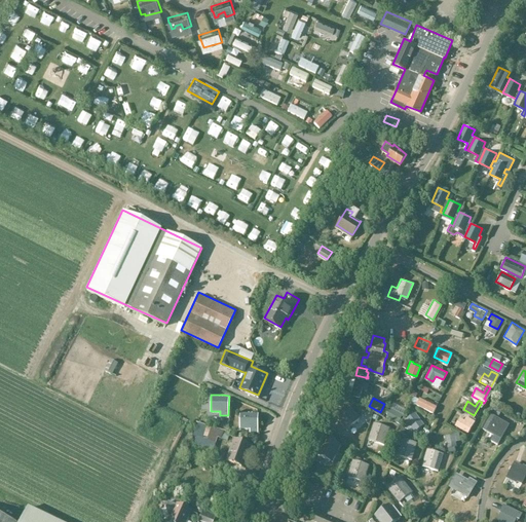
[(347,404),(336,414),(347,427),(360,416),(347,404)]
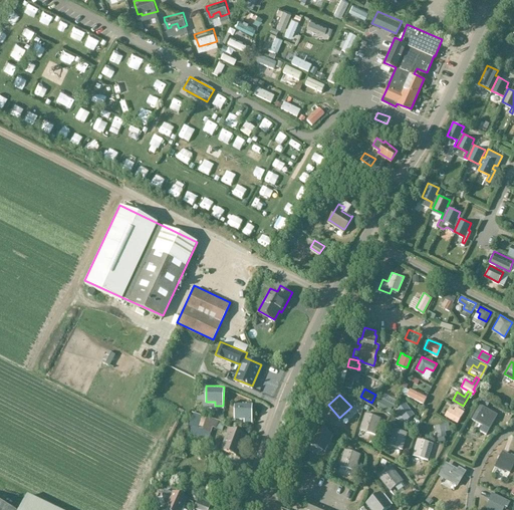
[(382,397),(377,406),(389,411),(394,403),(382,397)]
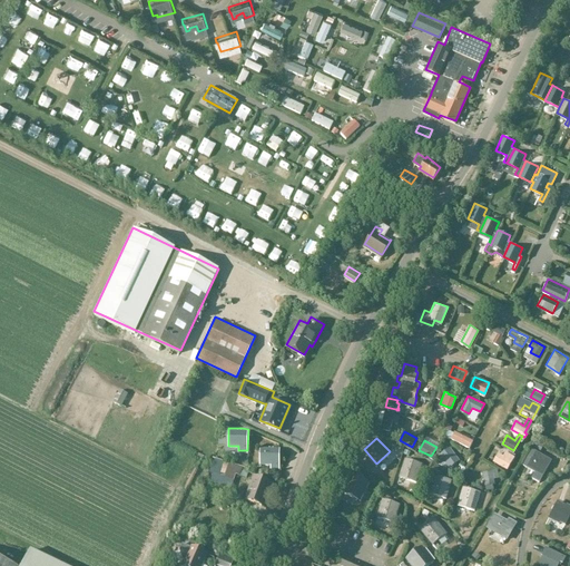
[(440,452),(436,455),(440,459),(445,468),(450,466),(460,459),(450,445),(440,452)]
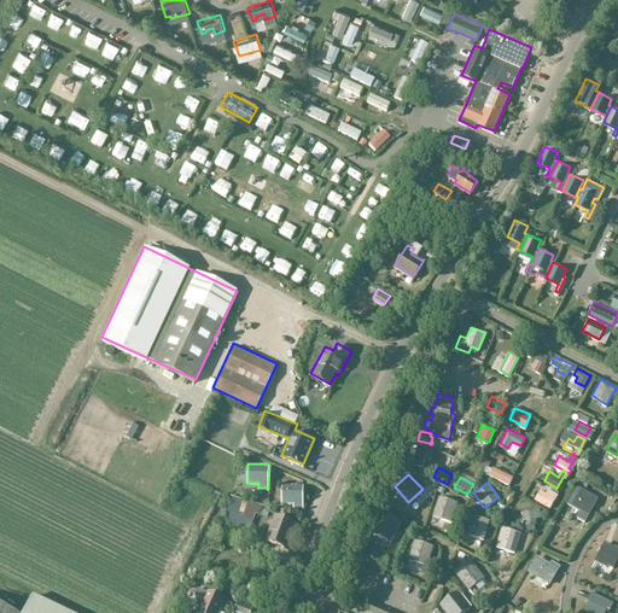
[(281,501),(293,501),(293,506),(303,506),(303,485),(283,484),(281,501)]
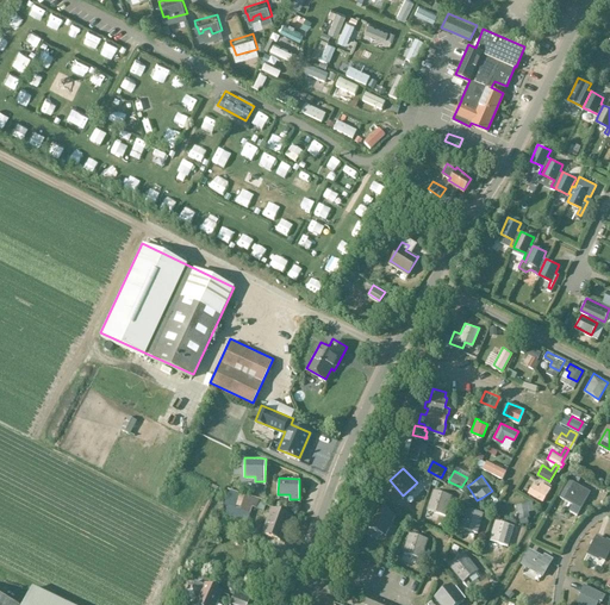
[(546,482),(541,480),(537,485),(533,481),(528,491),(542,499),(552,484),(546,481),(546,482)]
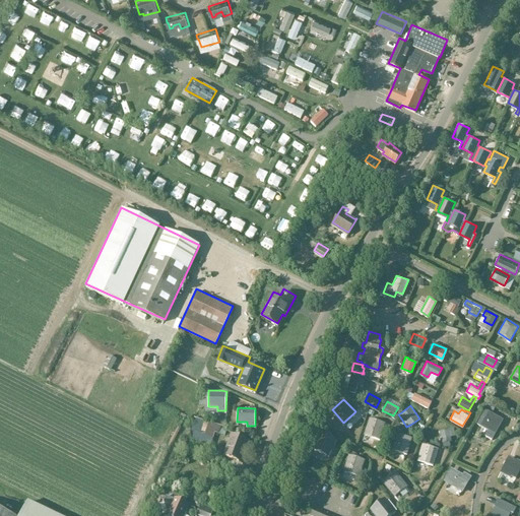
[(488,411),(480,424),(495,432),(504,417),(489,409),(488,411)]
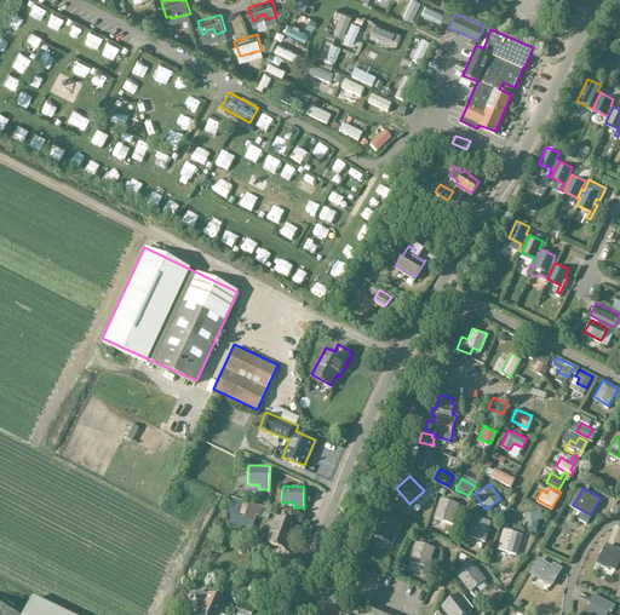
[(233,495),(225,517),(252,527),(257,511),(269,516),(270,510),(263,507),(264,505),(233,495)]
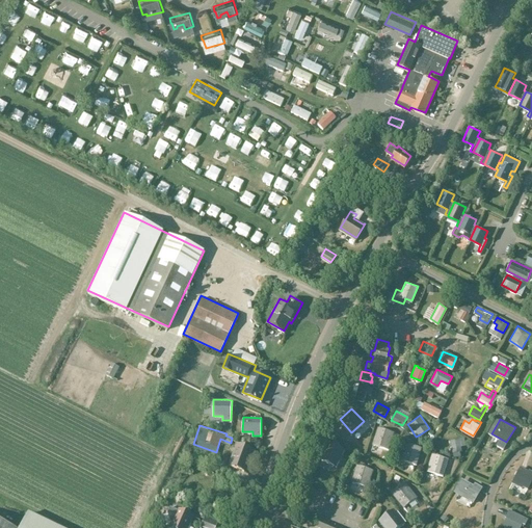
[(378,425),(373,442),(389,447),(394,430),(378,425)]
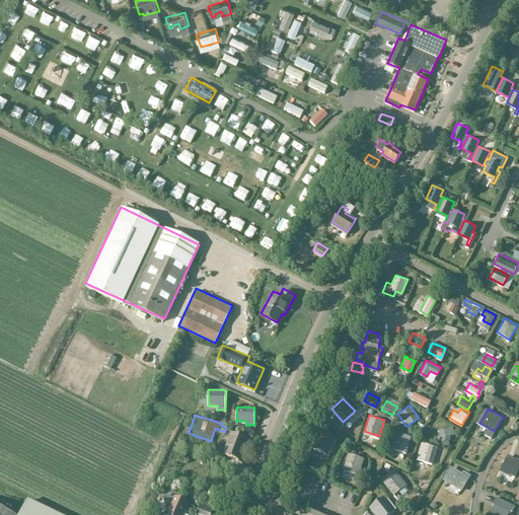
[(454,433),(453,425),(439,428),(442,440),(443,444),(450,443),(449,438),(451,438),(450,434),(454,433)]
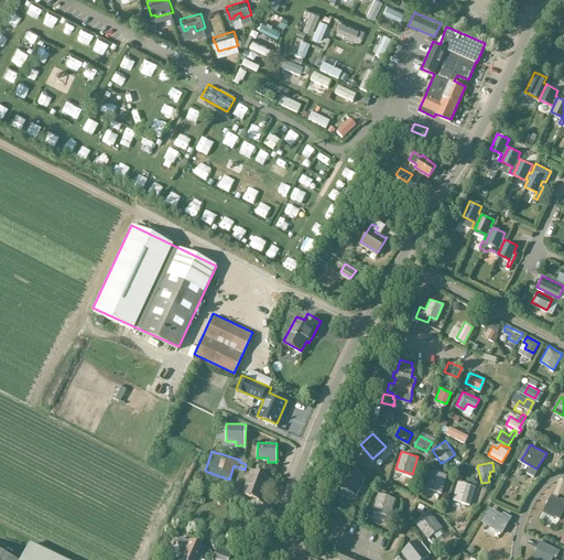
[(355,495),(358,487),(361,475),(343,467),(339,474),(345,476),(339,488),(355,495)]
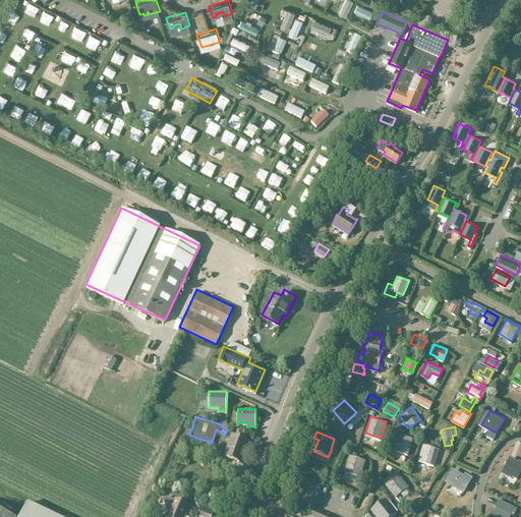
[(412,437),(398,432),(393,449),(408,453),(412,437)]
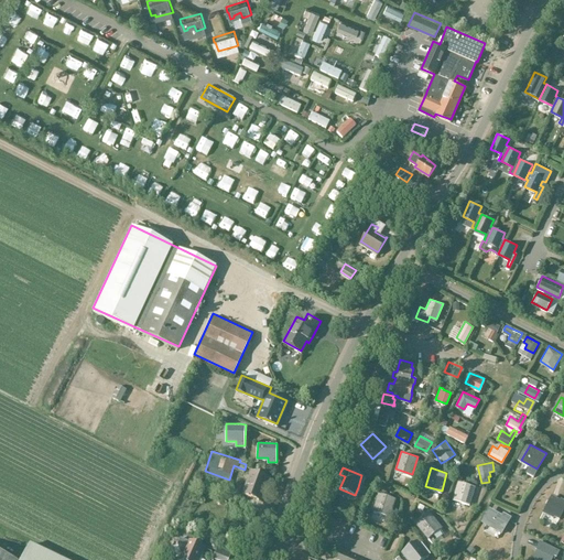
[(250,469),(242,491),(261,498),(270,475),(250,469)]
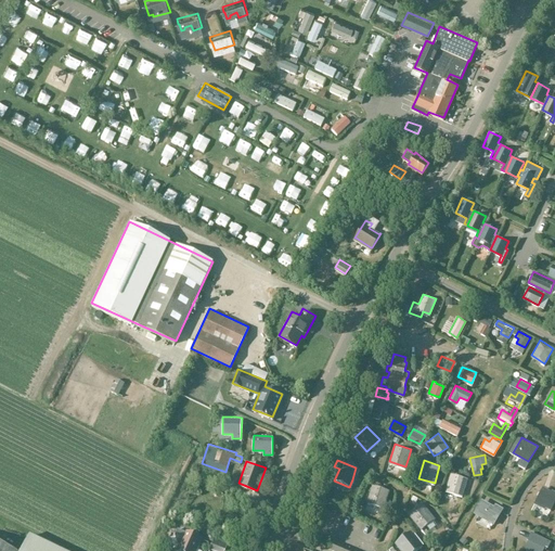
[(451,472),(446,489),(462,495),(467,477),(451,472)]
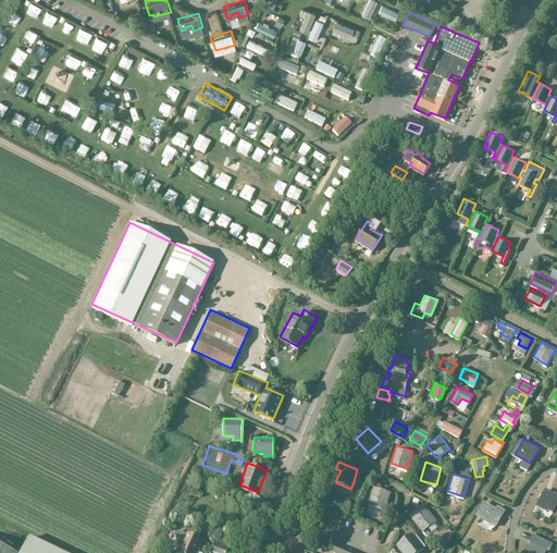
[(391,490),(374,486),(369,503),(385,507),(391,490)]
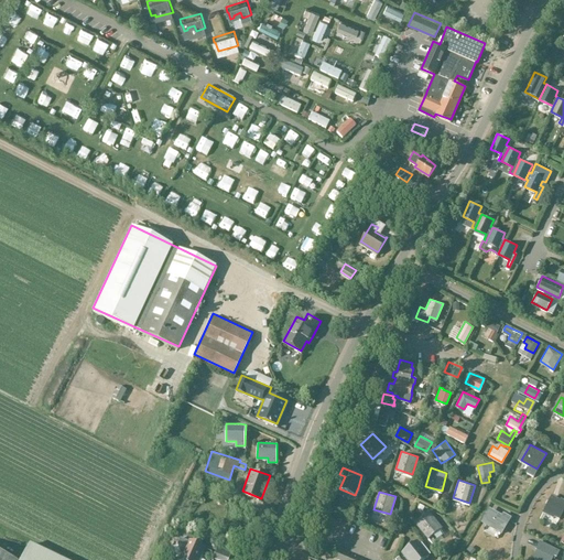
[(553,516),(554,515),(560,517),(563,507),(563,497),(561,496),(560,497),(551,493),(542,510),(553,516)]
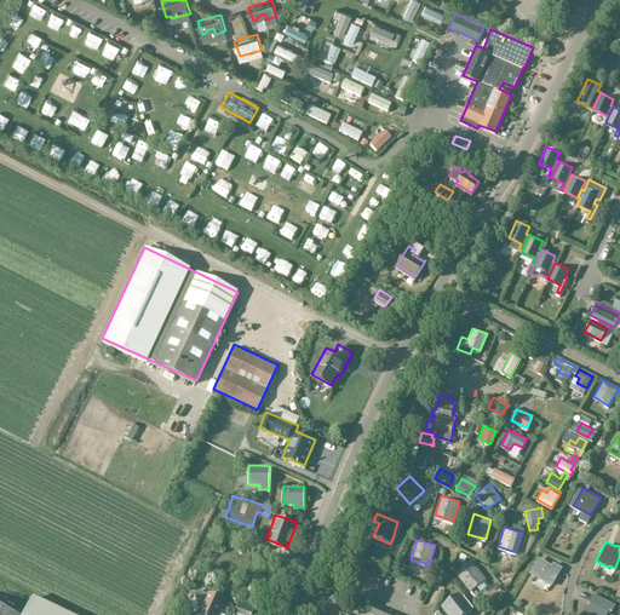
[(538,558),(532,570),(535,573),(534,573),(551,582),(561,565),(554,562),(552,564),(543,559),(541,561),(538,558)]
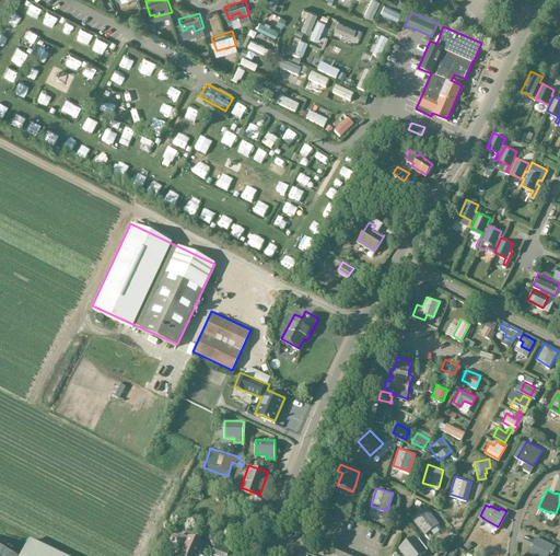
[(427,507),(413,518),(426,532),(439,521),(427,507)]
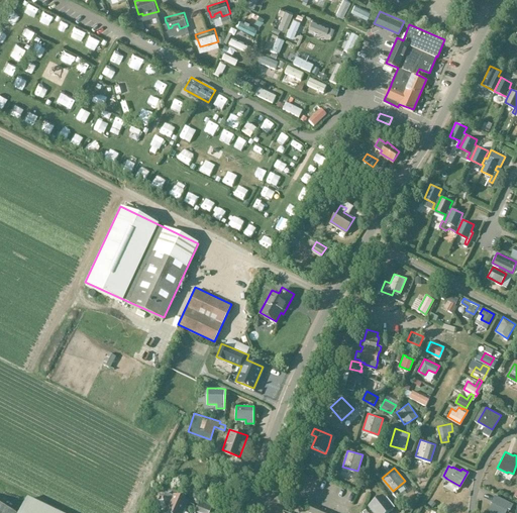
[(171,512),(181,512),(188,499),(183,497),(184,494),(175,490),(174,494),(166,490),(163,496),(166,505),(169,506),(166,511),(171,512)]
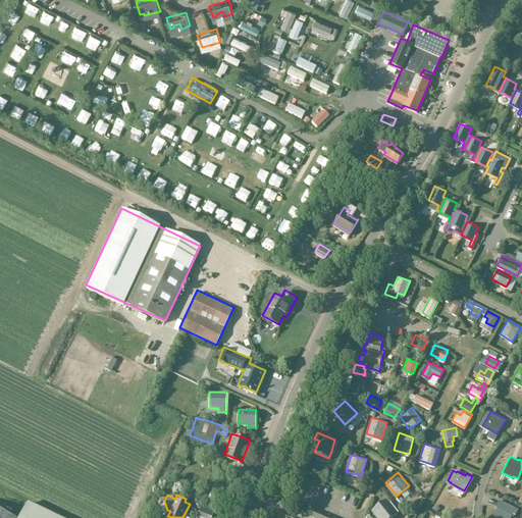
[(386,498),(385,499),(373,509),(380,517),(388,517),(397,512),(396,512),(399,510),(390,500),(389,501),(386,498)]
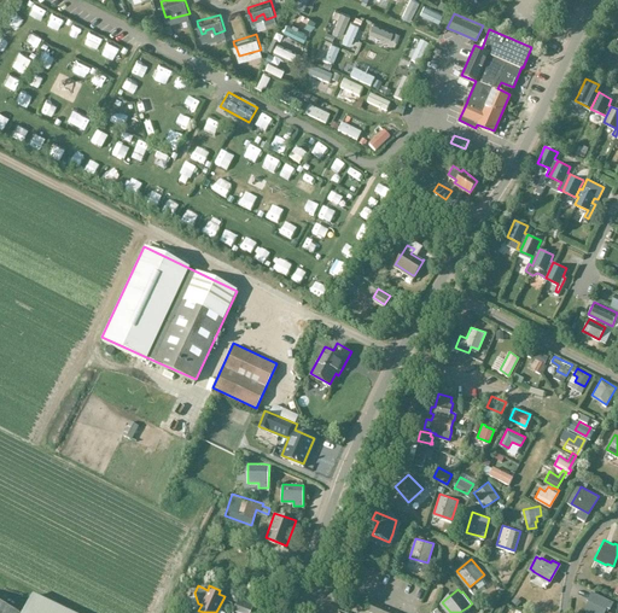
[(604,612),(607,606),(610,607),(613,600),(592,589),(587,599),(588,600),(583,608),(594,612),(604,612)]
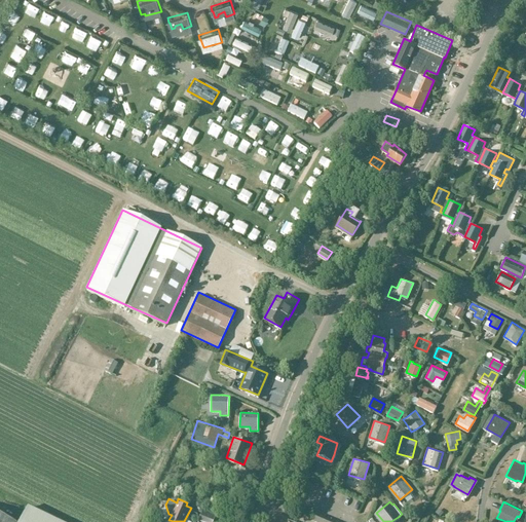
[(23,521),(15,521),(0,514),(0,521),(63,521),(31,507),(23,521)]
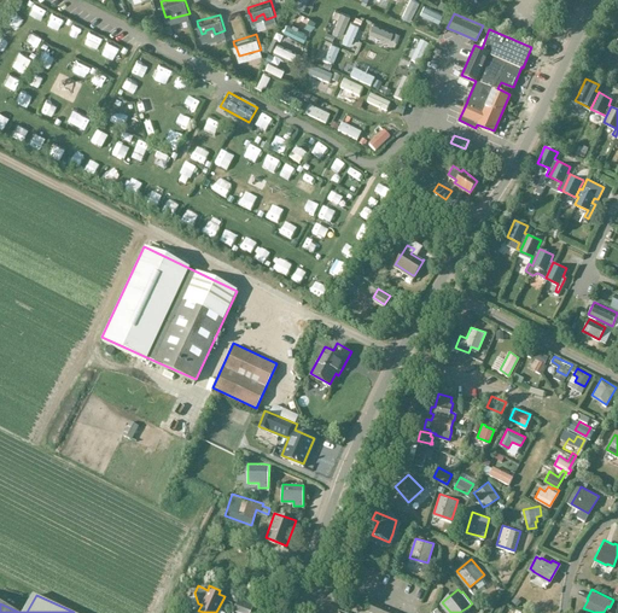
[(238,599),(234,608),(246,612),(248,612),(251,603),(238,599)]
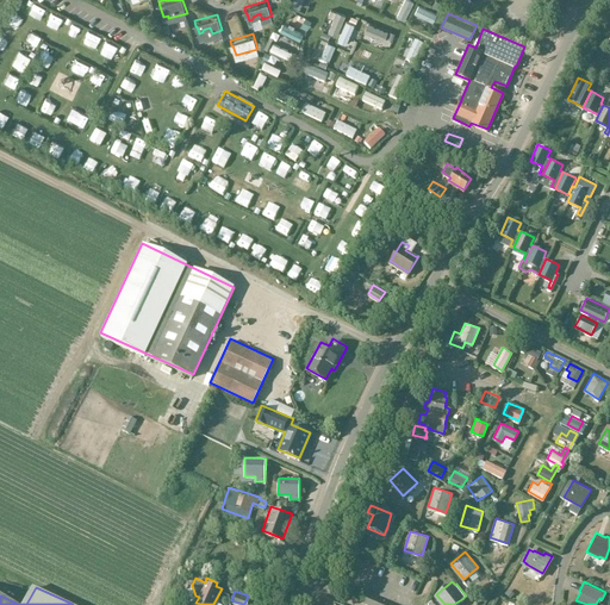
[(394,604),(368,594),(366,602),(373,604),(394,604)]
